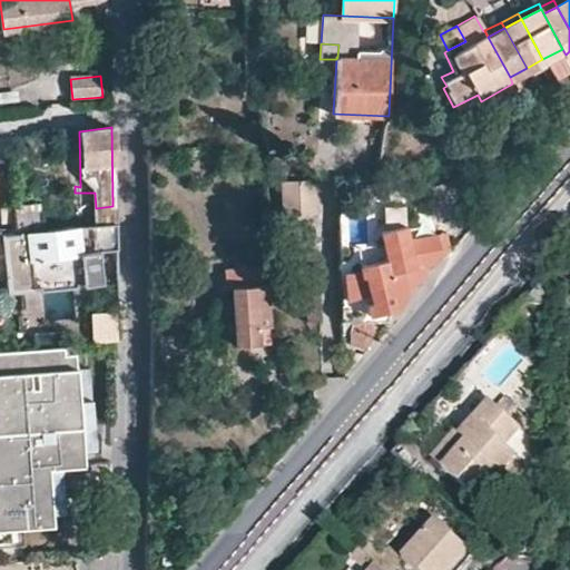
[(315,192),(316,157),(282,157),(281,190),(315,192)]
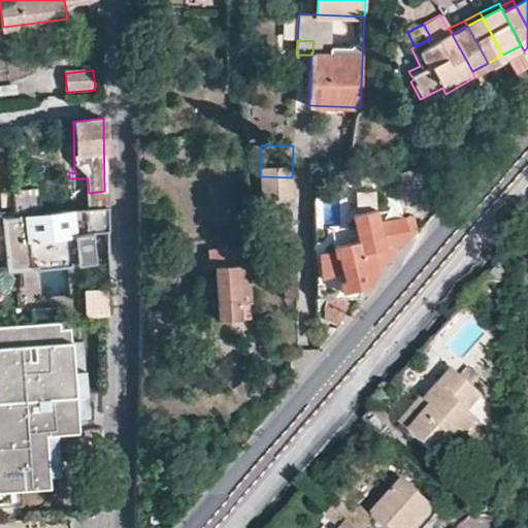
[(14,194),(17,211),(38,208),(36,191),(14,194)]
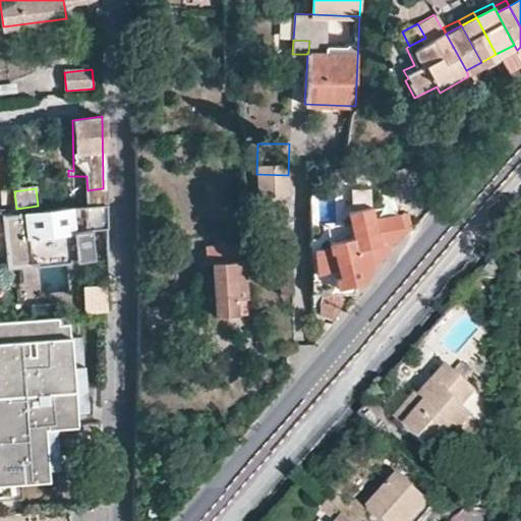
[(0,214),(13,213),(11,198),(0,199),(0,214)]
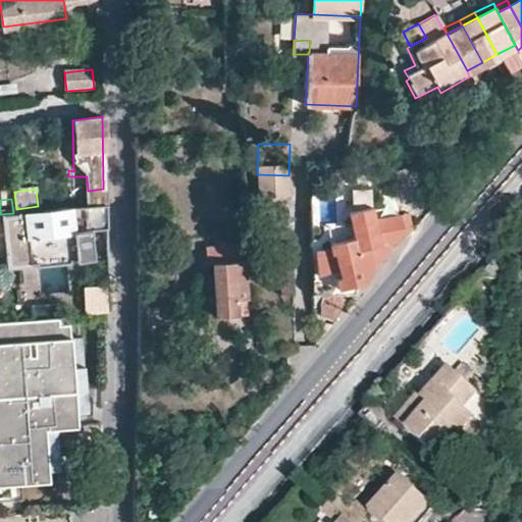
[(59,208),(60,211),(0,217),(0,257),(1,257),(3,272),(92,262),(89,232),(104,230),(104,219),(104,203),(59,208)]
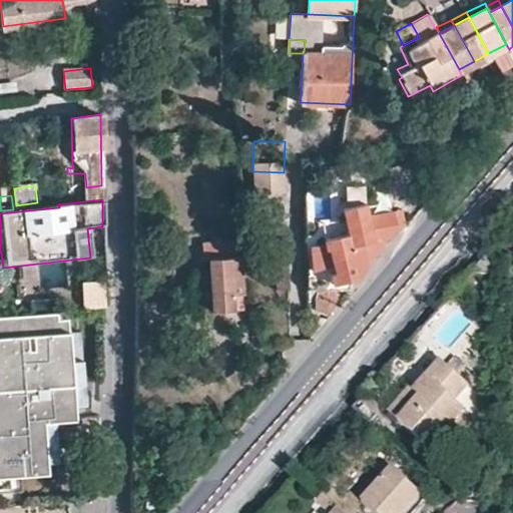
[(323,242),(309,244),(311,270),(331,264),(334,271),(328,272),(331,283),(358,277),(386,243),(384,237),(392,236),(398,230),(393,209),(368,213),(366,206),(343,211),(347,232),(323,238),(323,242)]
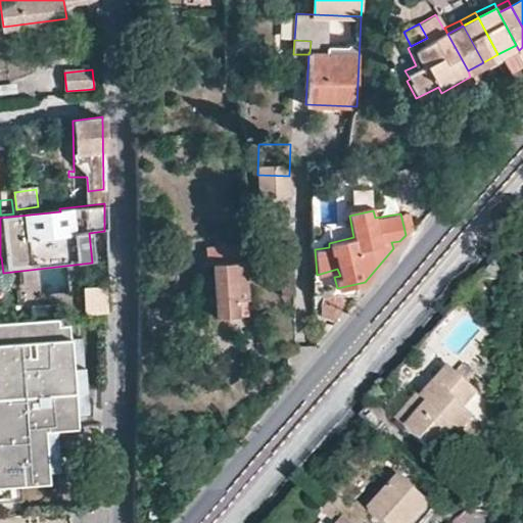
[(246,293),(244,245),(205,248),(205,262),(212,263),(216,316),(236,315),(236,299),(240,299),(246,293)]
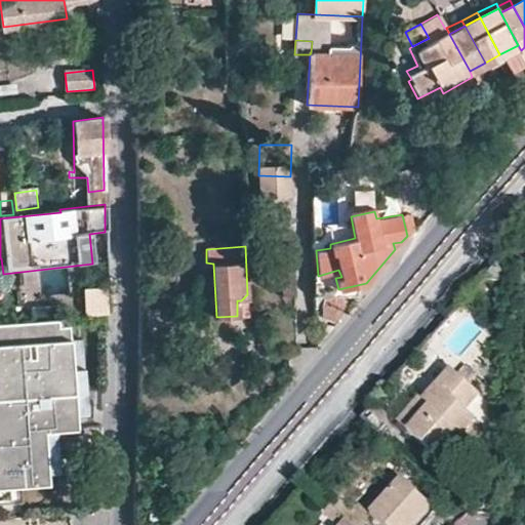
[(295,267),(273,267),(274,277),(283,277),(284,295),(296,294),(295,267)]
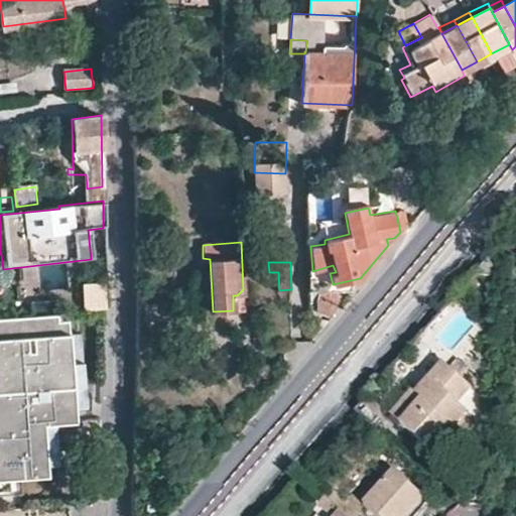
[(320,318),(340,312),(334,293),(314,299),(320,318)]
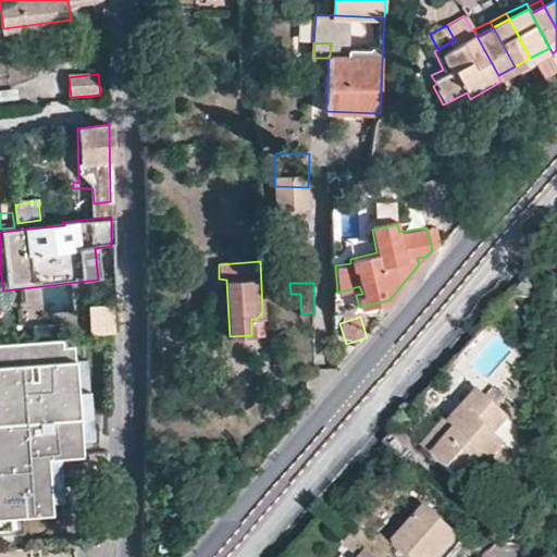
[(77,367),(76,353),(67,353),(66,344),(0,348),(0,528),(53,524),(49,469),(84,467),(82,449),(94,449),(88,367),(77,367)]
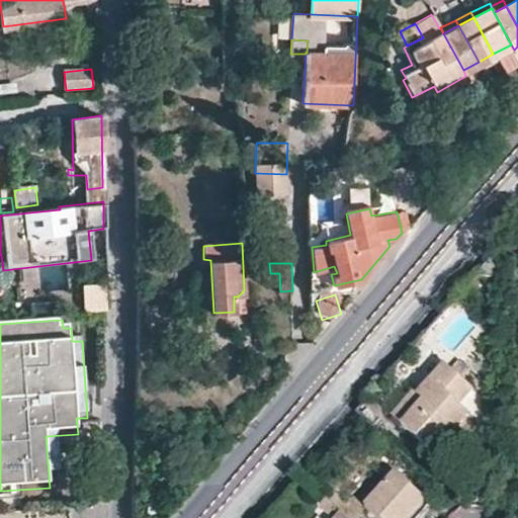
[(424,391),(428,397),(408,420),(440,450),(456,433),(449,427),(456,421),(461,427),(476,412),(465,402),(479,387),(451,361),(424,391)]
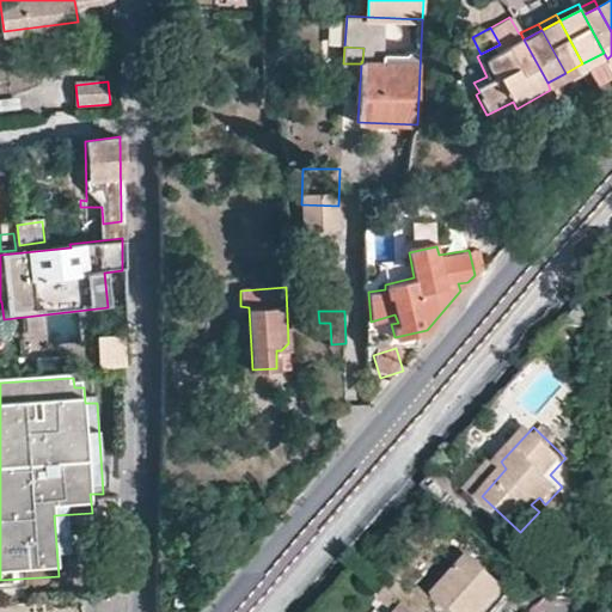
[(471,487),(482,496),(506,469),(501,461),(497,459),(471,487)]
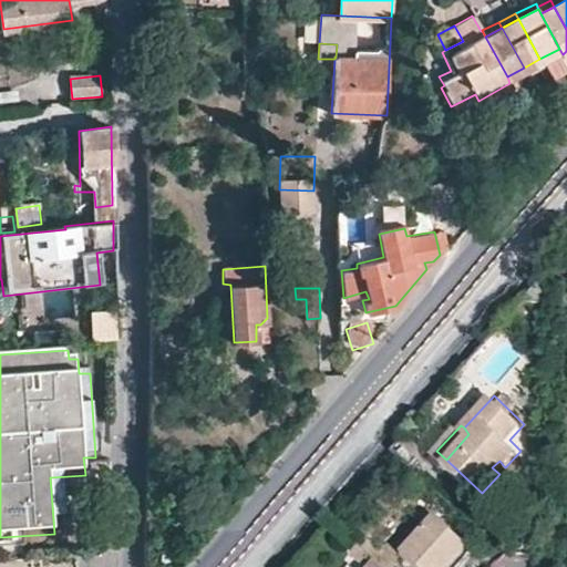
[(500,474),(505,467),(500,461),(492,467),(500,474)]
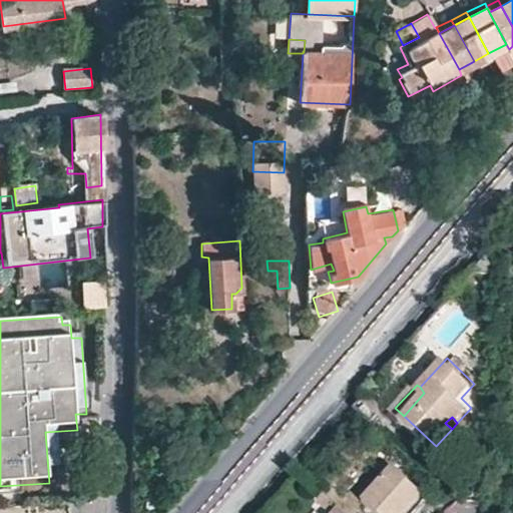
[(404,512),(425,490),(396,463),(366,497),(383,512),(404,512)]
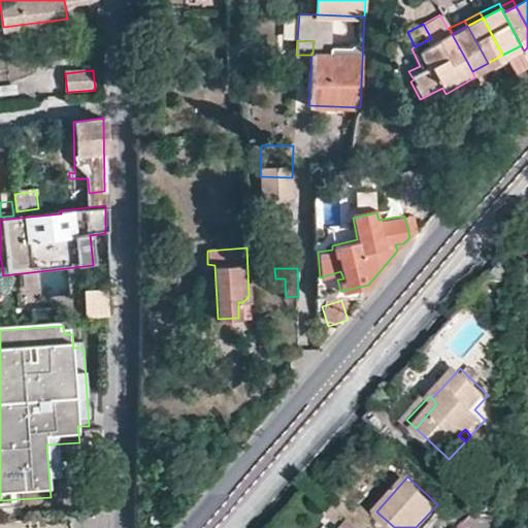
[(348,513),(336,502),(329,512),(339,521),(348,513)]
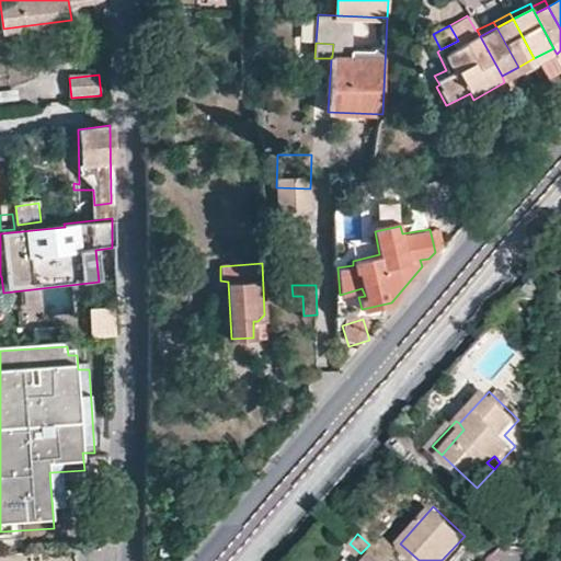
[(453,560),(471,541),(465,536),(442,560),(453,560)]
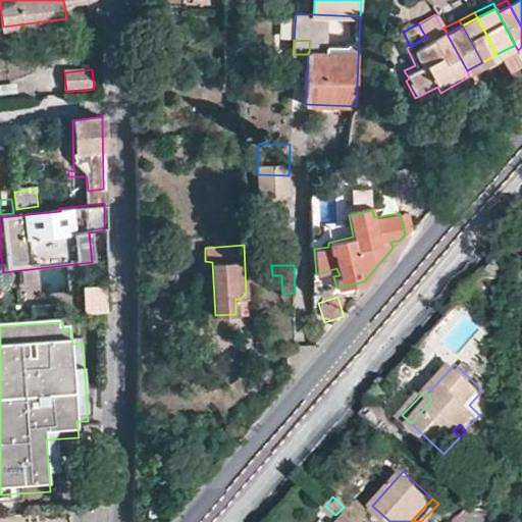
[(360,521),(350,512),(340,521),(360,521)]
